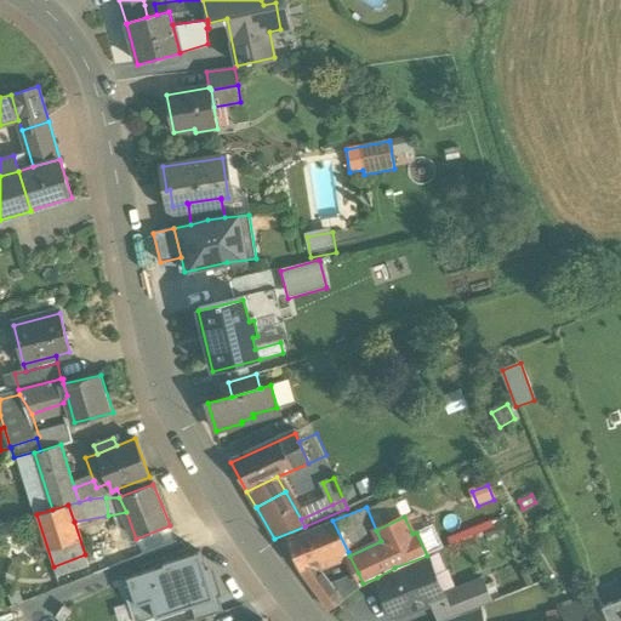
[(332,520),(288,539),(300,571),(317,565),(348,552),(332,520)]
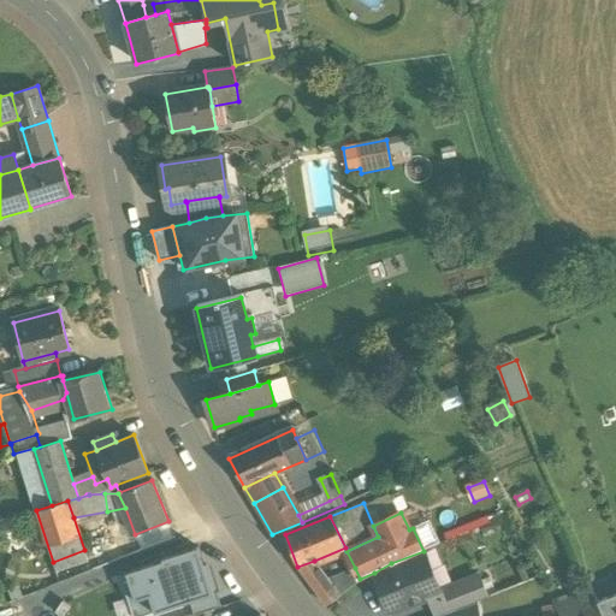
[(207,574),(199,549),(125,572),(140,615),(144,615),(190,602),(213,594),(207,574)]
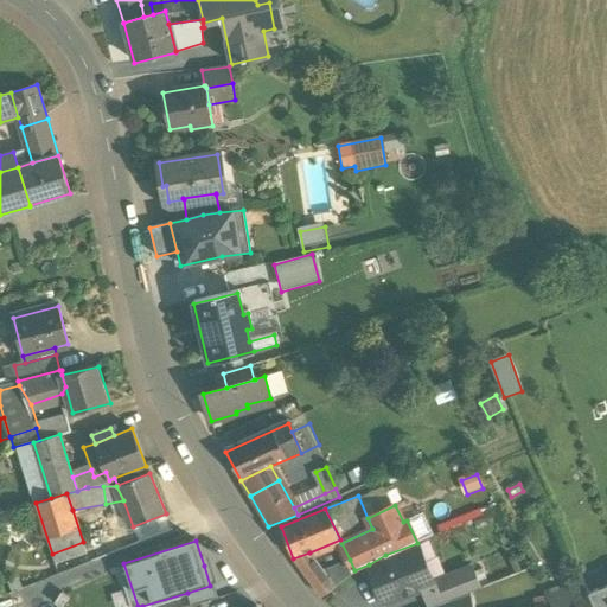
[(87,551),(83,542),(52,554),(56,563),(87,551)]
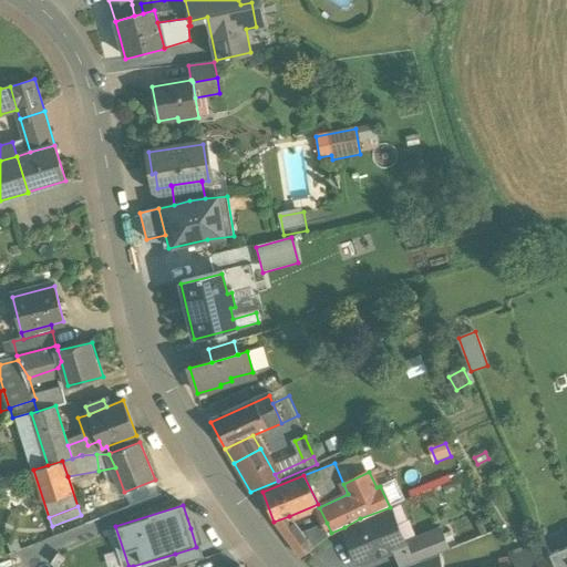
[(390,507),(360,518),(344,527),(359,564),(393,550),(405,546),(404,544),(390,507)]
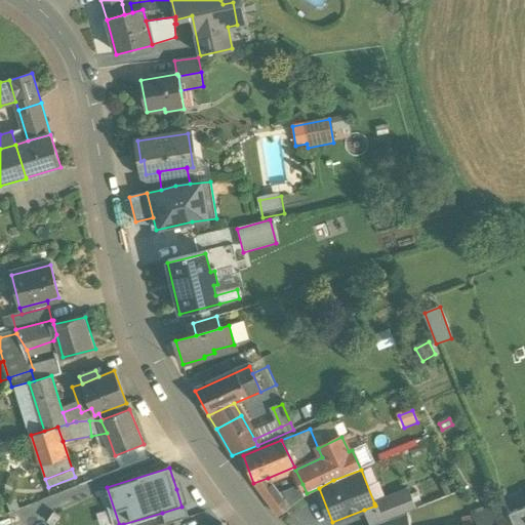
[(268,478),(253,483),(266,502),(279,493),(268,478)]
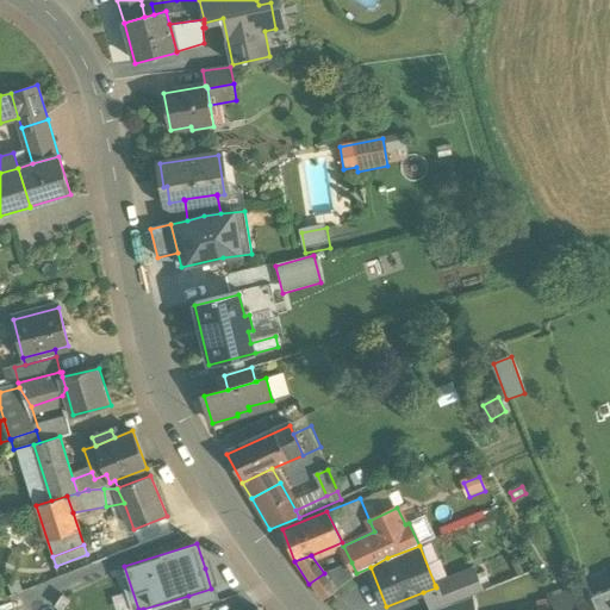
[(352,562),(324,573),(337,589),(356,576),(356,573),(352,562)]
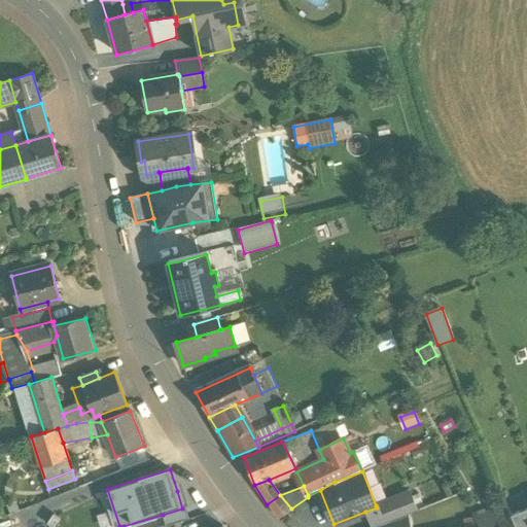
[(189,519),(180,491),(177,491),(182,508),(163,515),(167,526),(189,519)]
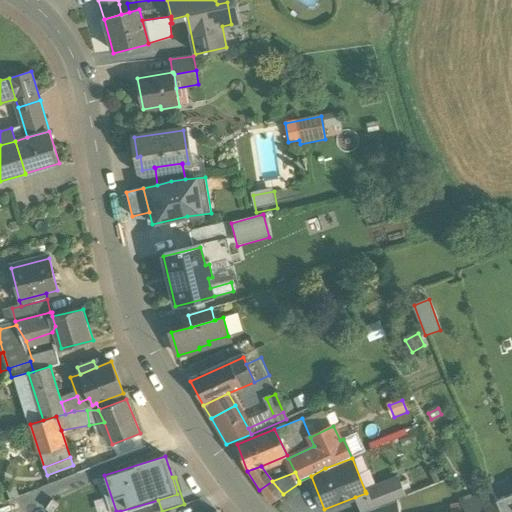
[(397,478),(365,491),(366,493),(355,497),(360,511),(365,511),(385,505),(385,504),(404,496),(397,478)]
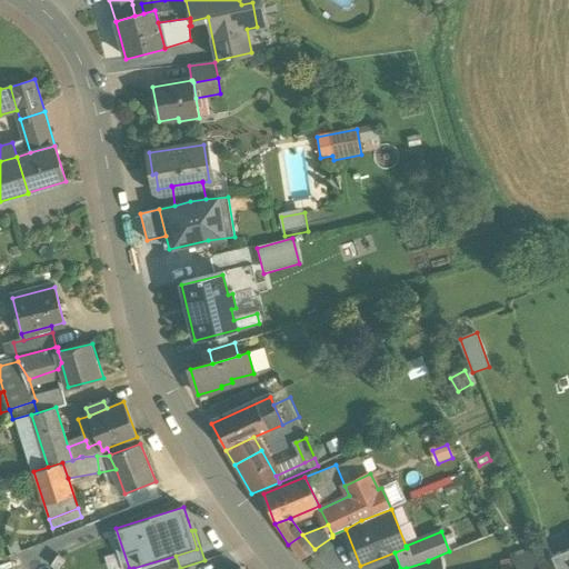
[(302,535),(288,545),(301,559),(315,549),(302,535)]
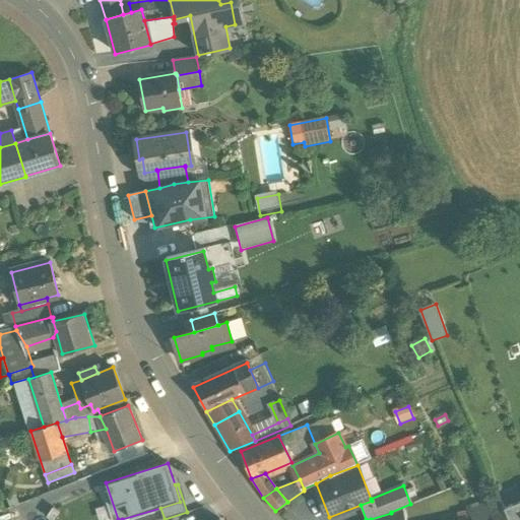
[(519,519),(519,501),(502,508),(506,519),(519,519)]
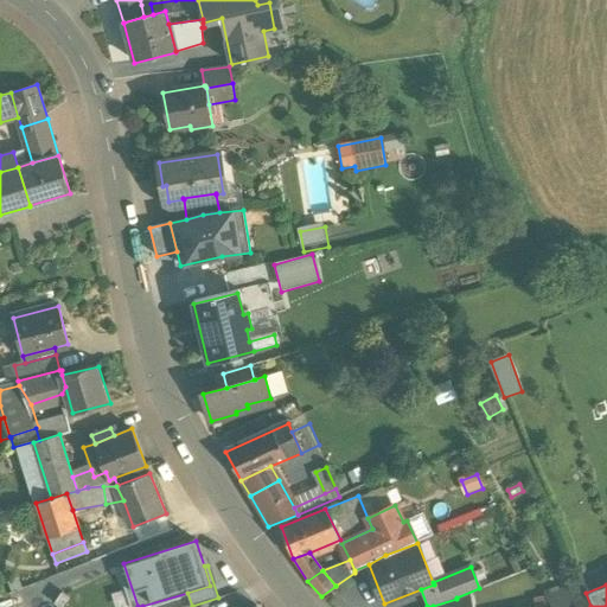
[(590,606),(586,593),(574,599),(576,606),(590,606)]
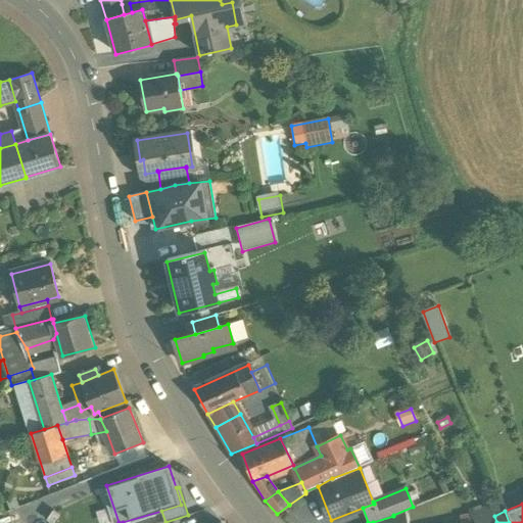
[(373,522),(409,522),(407,512),(393,516),(373,522)]
